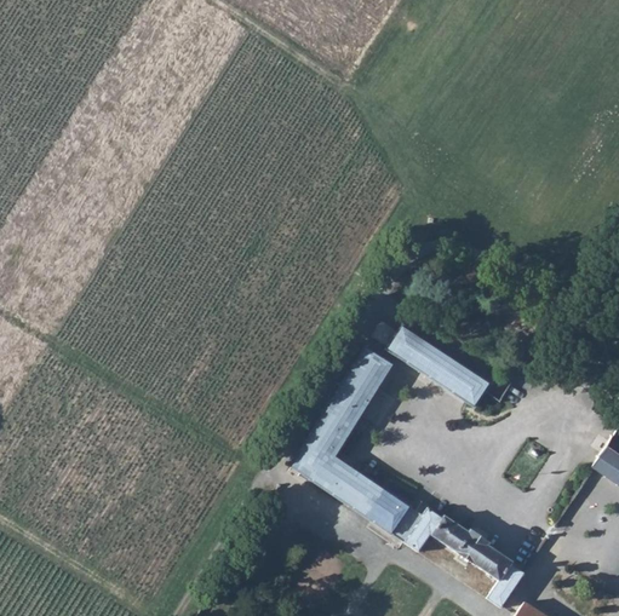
[(387,352),(473,409),(483,391),(487,386),(401,329),(399,334),(382,323),(373,338),(390,349),(387,352)]
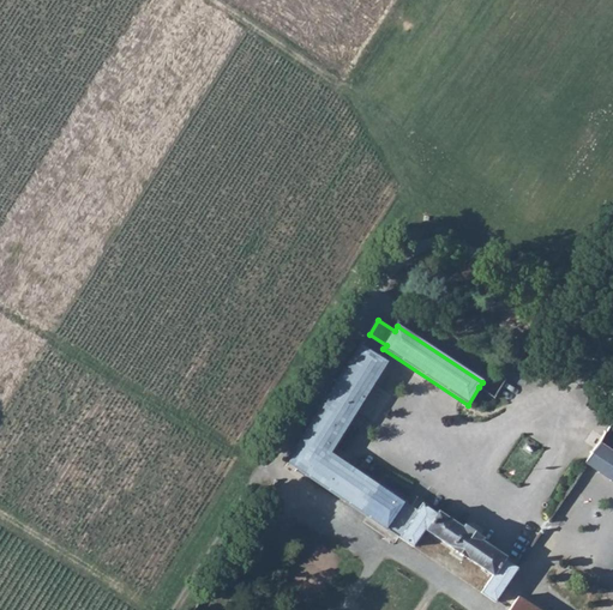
[(389,363),(361,346),(288,463),(403,536),(421,509),(331,452),(389,363)]
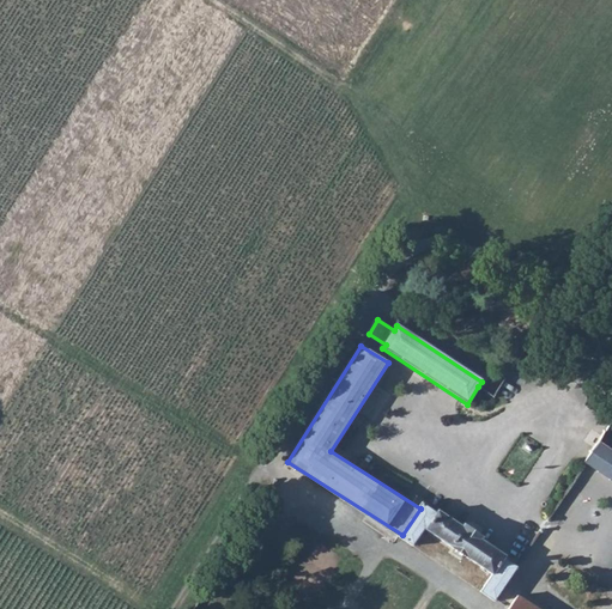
[(611,420),(587,458),(611,475),(611,420)]
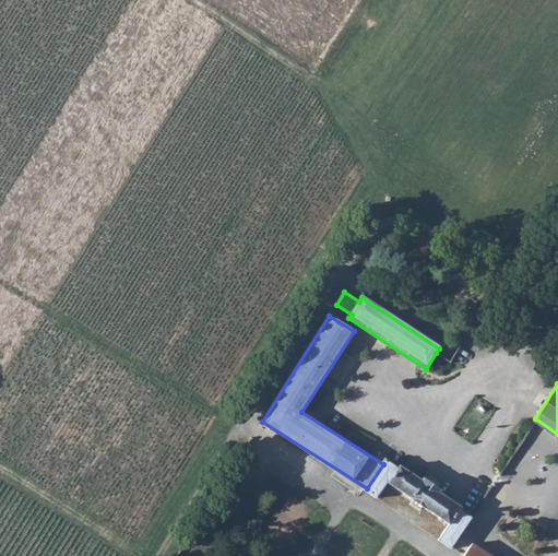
[(452,544),(470,516),(459,508),(461,505),(439,489),(442,485),(426,475),(424,477),(401,464),(400,468),(387,459),(383,464),(367,488),(378,496),(389,482),(416,499),(423,505),(450,522),(440,535),(452,544)]
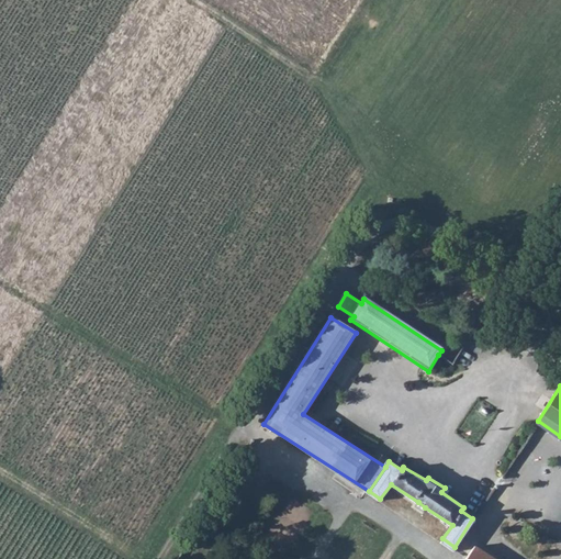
[(502,558),(480,544),(475,548),(464,540),(459,549),(472,558),(502,558)]
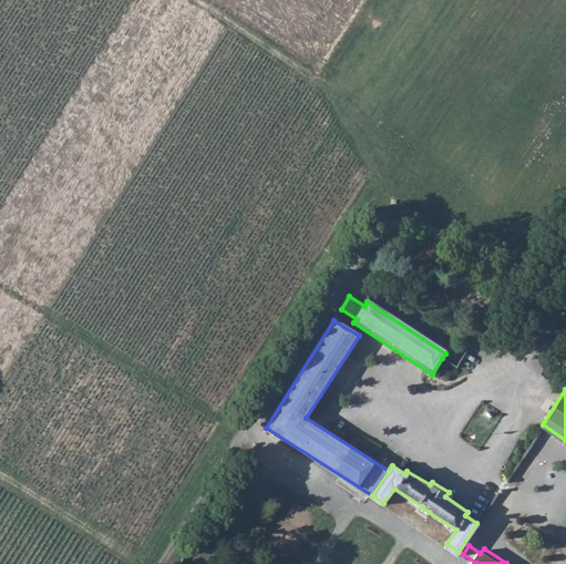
All buildings are outlined.
